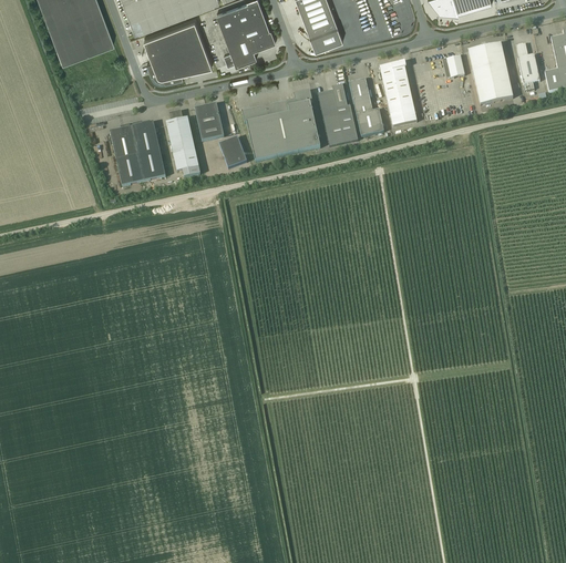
[(113,40),(98,0),(39,0),(61,60),(113,40)]
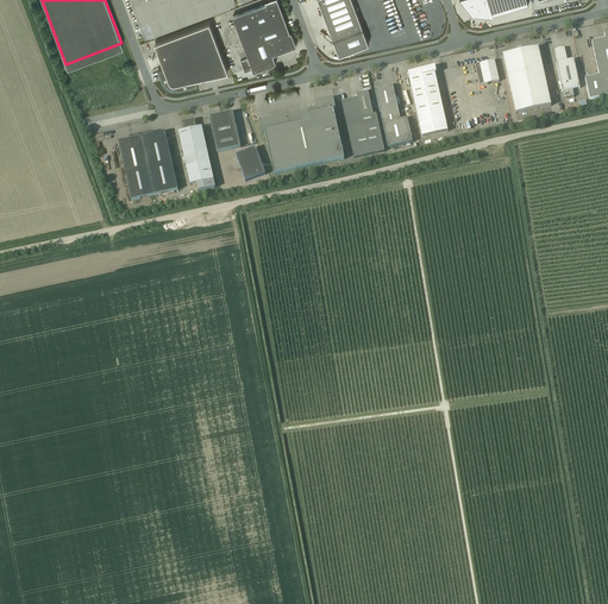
[(132,0),(144,32),(230,0),(132,0)]
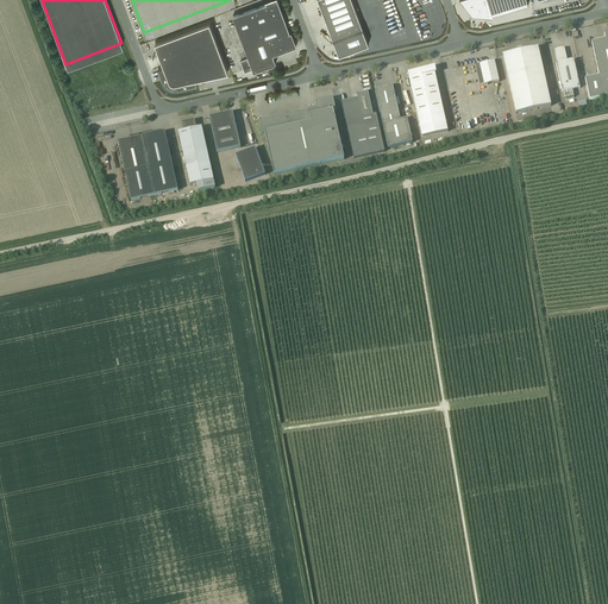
[(252,68),(275,60),(271,51),(295,42),(290,29),(289,29),(279,0),(263,0),(232,12),(250,60),(249,60),(246,55),(239,57),(244,68),(250,65),(250,63),(251,62),(252,68)]
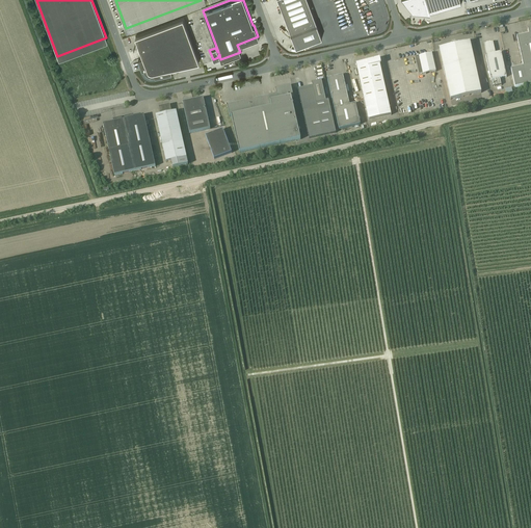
[(301,42),(321,34),(308,0),(280,0),(291,29),(295,27),(301,42)]
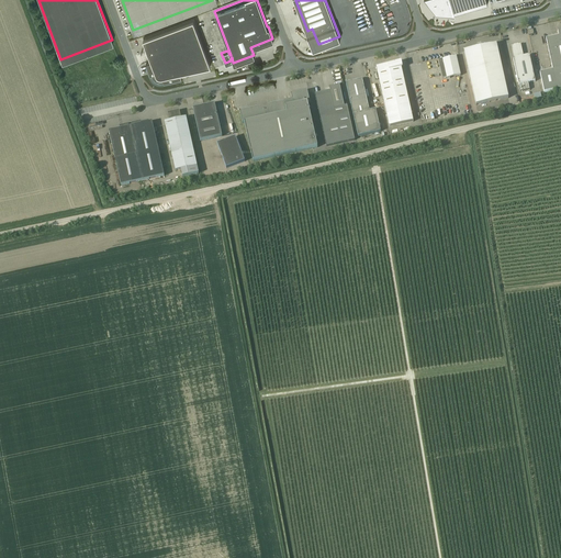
[(426,0),(435,10),(436,8),(437,8),(437,9),(439,10),(439,9),(442,11),(453,12),(449,0),(426,0)]
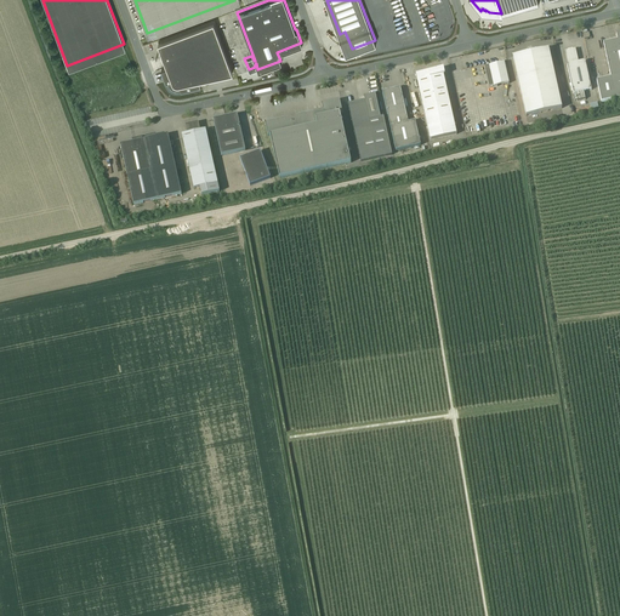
[(232,69),(212,18),(157,40),(166,64),(160,67),(165,79),(166,79),(168,80),(169,81),(169,83),(170,84),(171,84),(172,85),(174,85),(175,85),(175,86),(176,86),(177,86),(178,86),(180,85),(180,87),(200,83),(198,77),(232,69)]
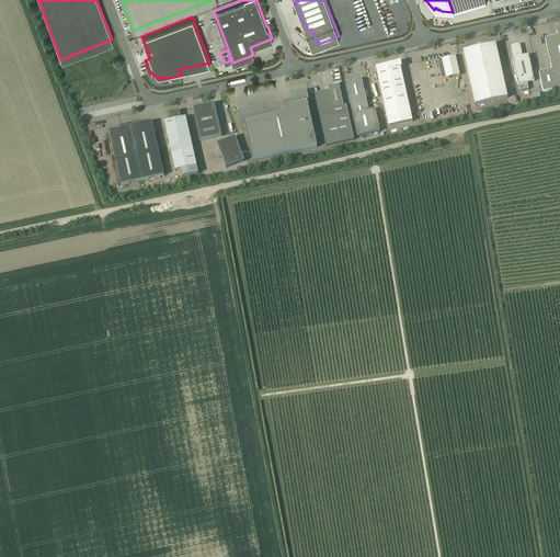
[(543,89),(559,84),(559,25),(556,27),(557,33),(544,35),(550,67),(538,69),(543,89)]
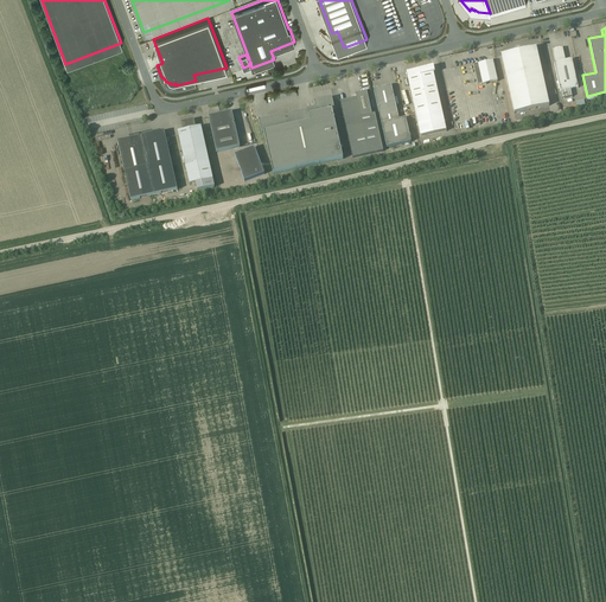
[(548,102),(535,44),(501,51),(514,109),(548,102)]
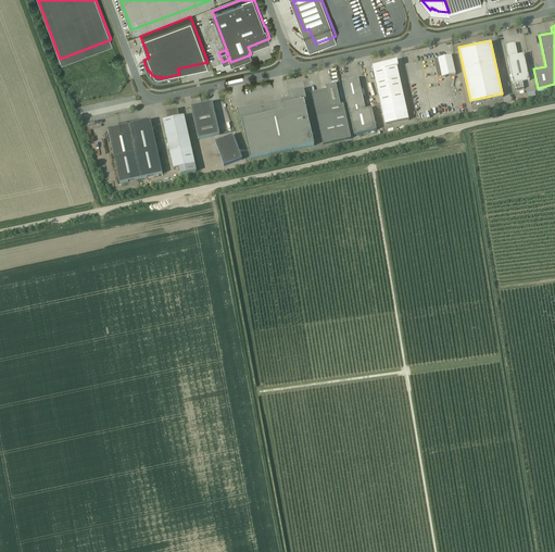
[(522,51),(506,54),(513,80),(514,87),(522,85),(521,78),(528,77),(522,51)]
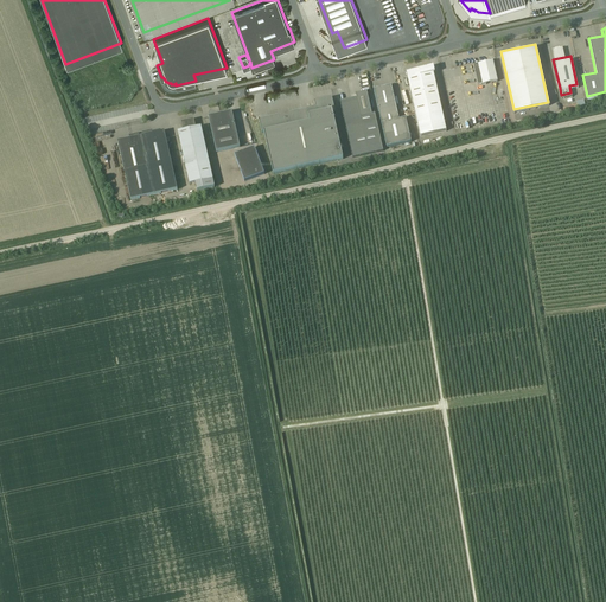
[(496,77),(492,57),(477,58),(477,59),(472,61),(477,79),(482,79),(482,81),(496,77)]
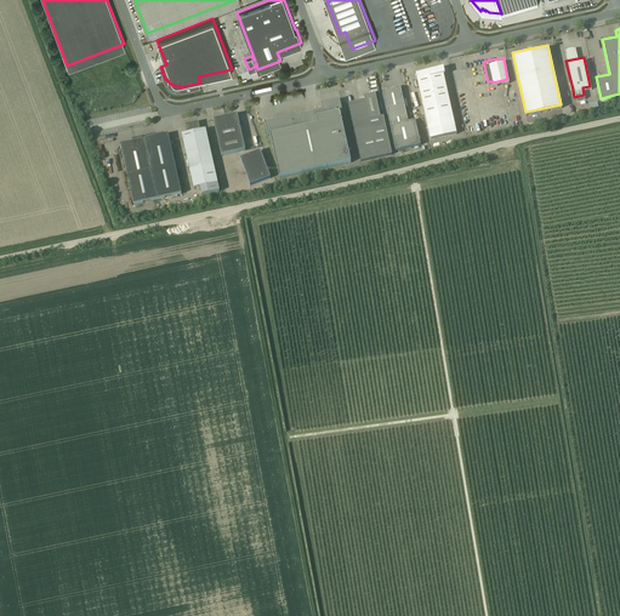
[(455,130),(445,83),(441,64),(415,70),(430,136),(455,130)]
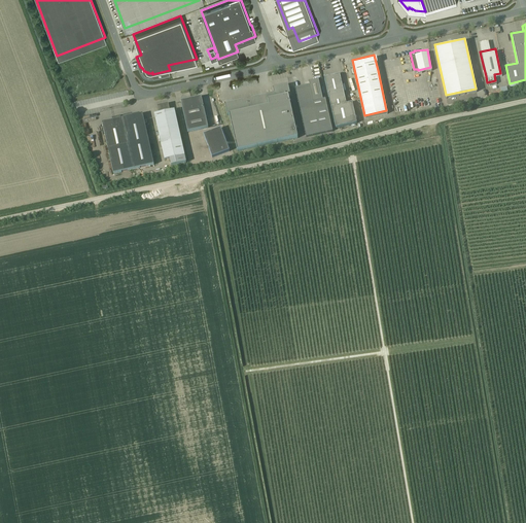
[(346,101),(342,85),(339,71),(323,74),(335,125),(356,119),(351,100),(346,101)]
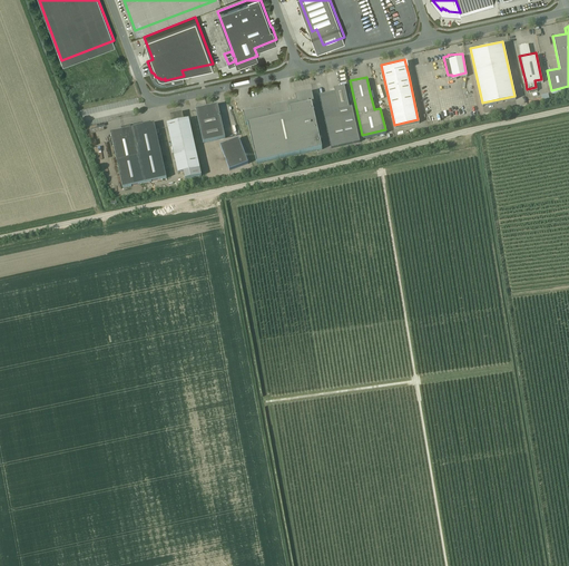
[(349,104),(344,83),(333,85),(334,88),(317,91),(330,145),(359,138),(351,104),(349,104)]
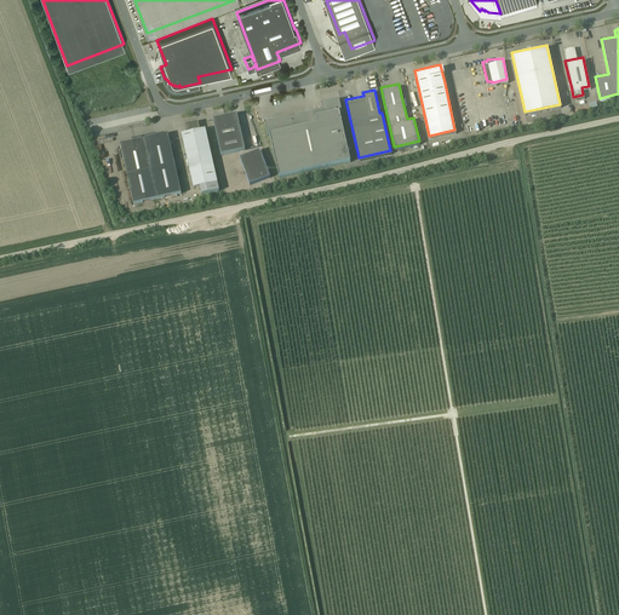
[(279,174),(326,164),(349,159),(338,109),(340,108),(338,96),(320,101),(321,107),(264,119),(267,132),(269,132),(279,174)]
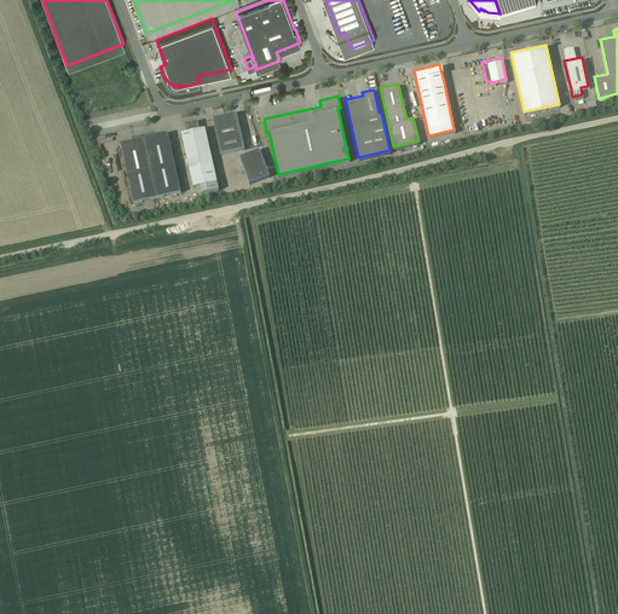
[(219,151),(231,149),(243,146),(236,110),(227,113),(226,110),(223,111),(224,113),(212,115),(219,151)]
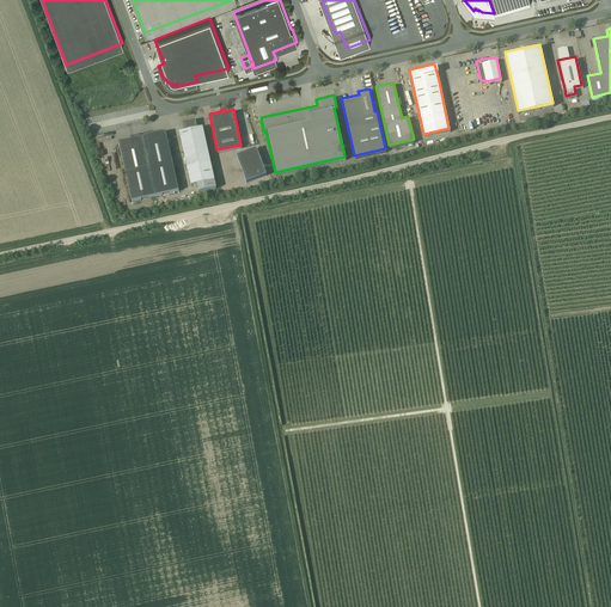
[(215,185),(214,178),(202,124),(196,126),(194,117),(182,121),(184,128),(178,129),(190,183),(196,182),(197,189),(215,185)]
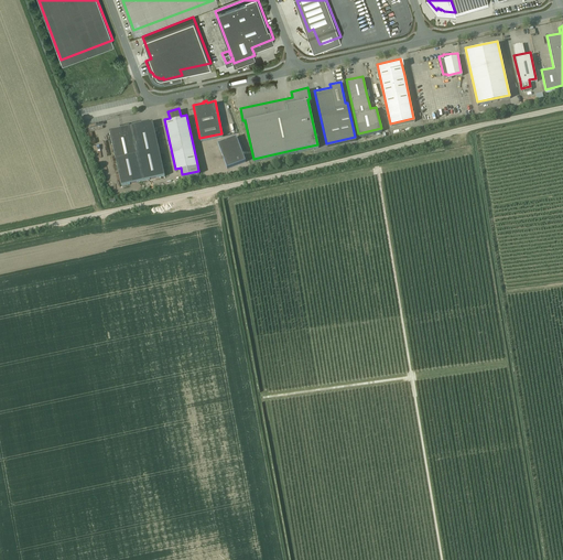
[(121,183),(142,178),(164,173),(152,119),(141,121),(141,119),(131,121),(131,122),(128,122),(119,125),(119,126),(109,129),(121,183)]
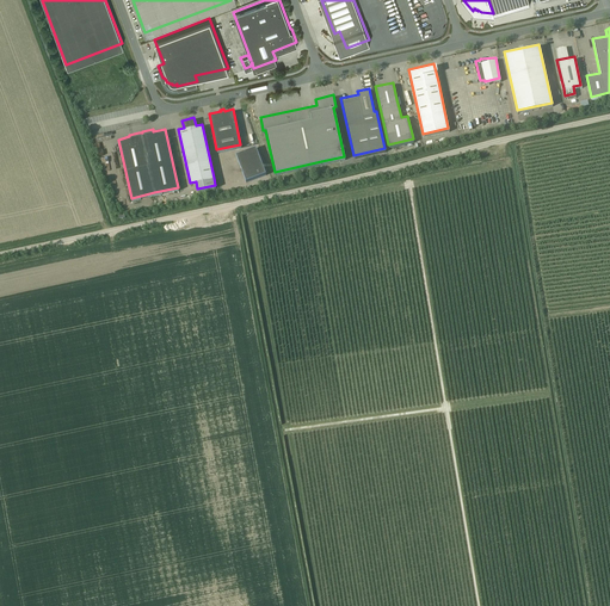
[(245,179),(265,171),(254,144),(234,152),(245,179)]
